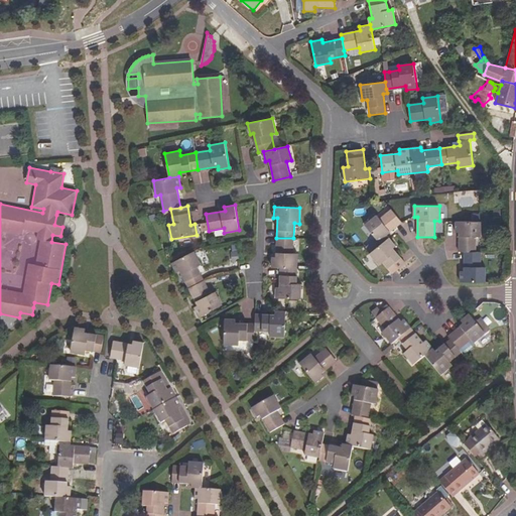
[(387,235),(402,223),(391,210),(380,219),(377,215),(365,225),(381,244),(389,238),(387,235)]
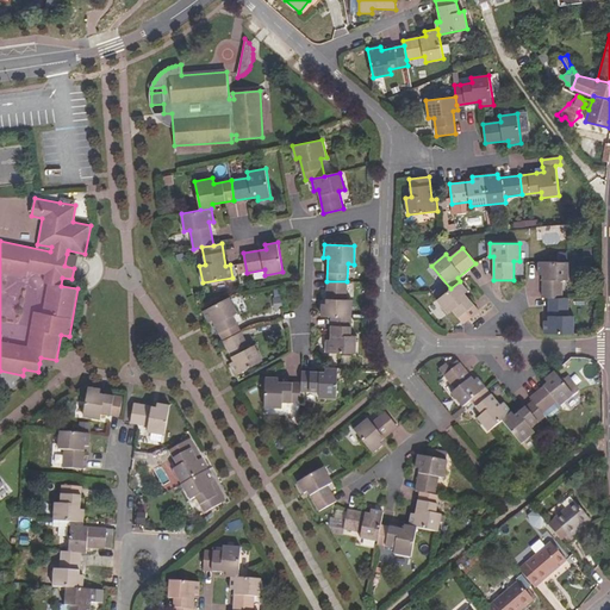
[(74,268),(76,256),(67,254),(64,266),(74,268)]
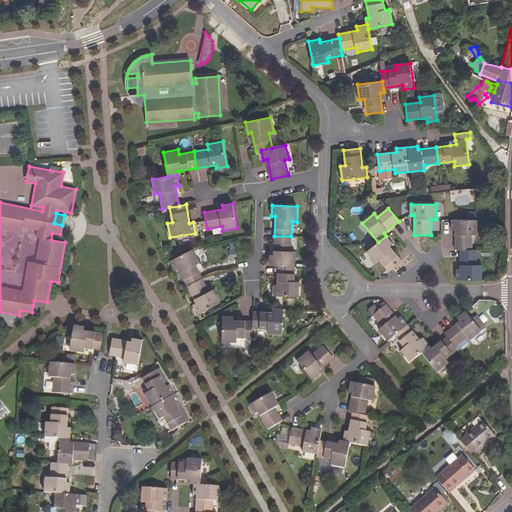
[(472,250),(472,235),(477,235),(477,220),(452,220),(452,231),(456,231),(455,250),(461,250),(472,250)]
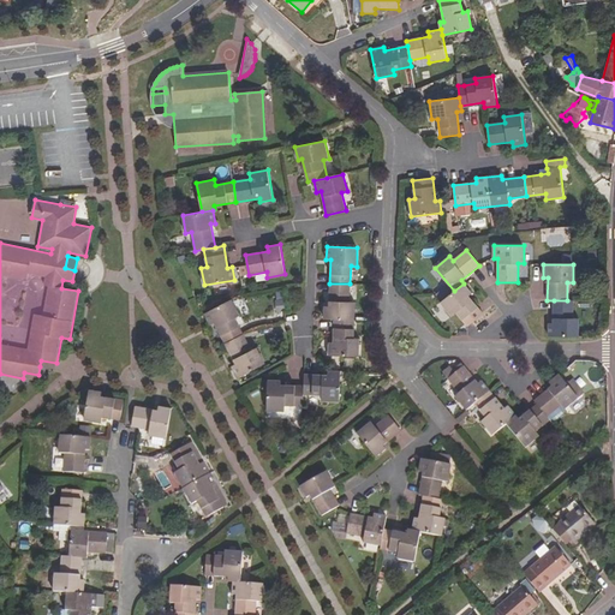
[(354,320),(354,302),(350,302),(350,284),(329,284),(329,306),(324,306),(324,318),(334,320),(354,320)]
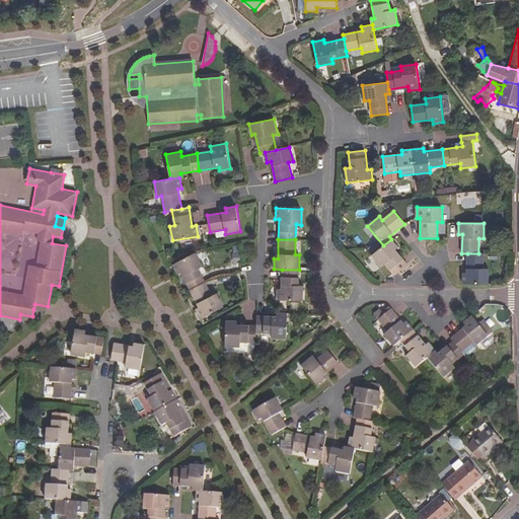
[(408,265),(395,250),(398,247),(391,239),(383,245),(372,255),(381,267),(385,264),(394,276),(399,272),(408,265)]
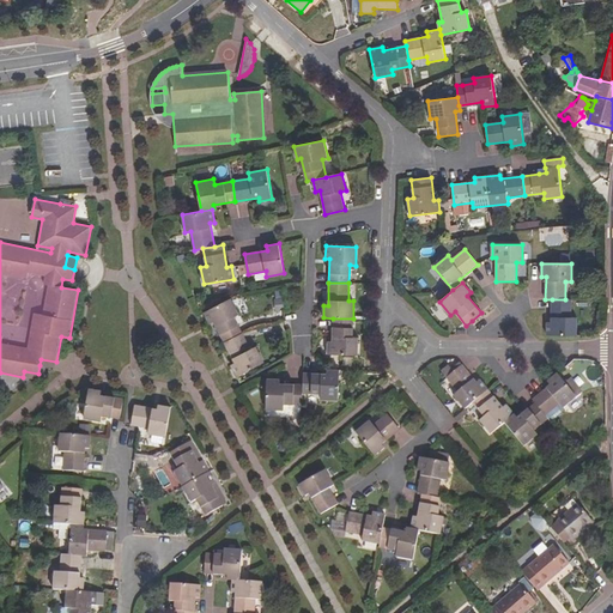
[(242,333),(234,317),(240,315),(231,298),(204,313),(210,325),(213,322),(224,343),(242,333)]
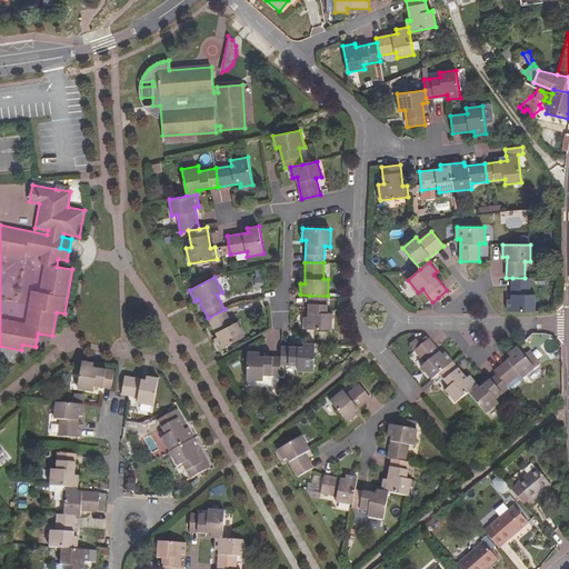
[(536,311),(536,295),(530,295),(530,278),(525,278),(512,278),(512,299),(508,299),(508,311),(536,311)]
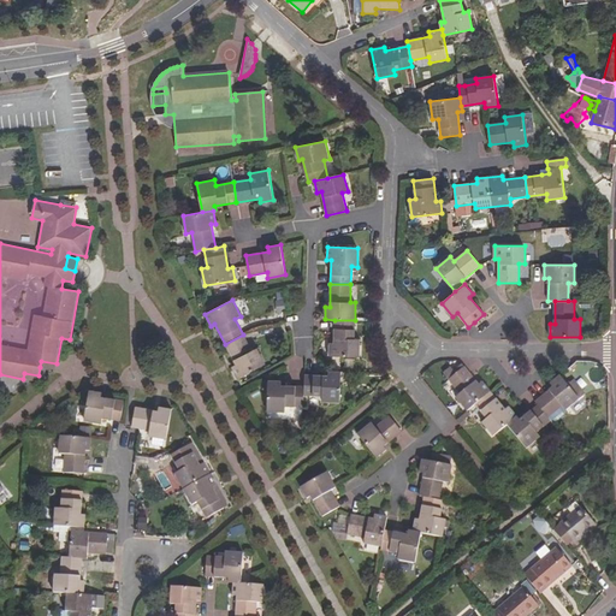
[(360,357),(360,339),(355,339),(355,320),(335,320),(333,343),(330,343),(329,356),(360,357)]
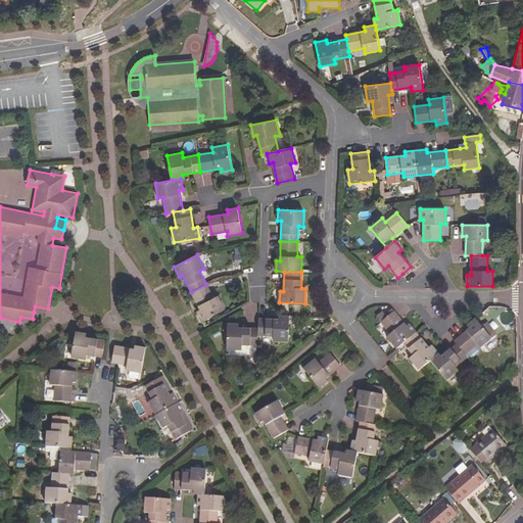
[(225,310),(219,295),(214,298),(206,284),(191,292),(200,310),(196,312),(202,321),(225,310)]
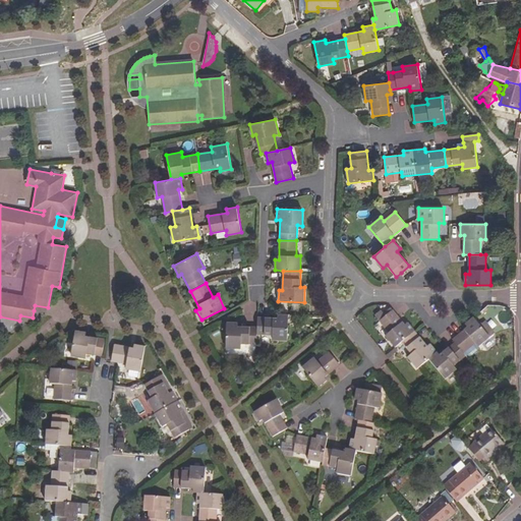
[(415,332),(408,324),(405,326),(393,310),(380,322),(389,333),(386,336),(395,348),(402,343),(415,332)]
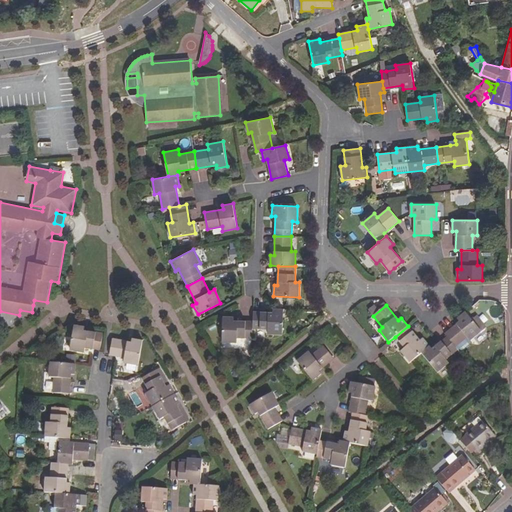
[(501,316),(502,308),(493,307),(492,316),(501,316)]
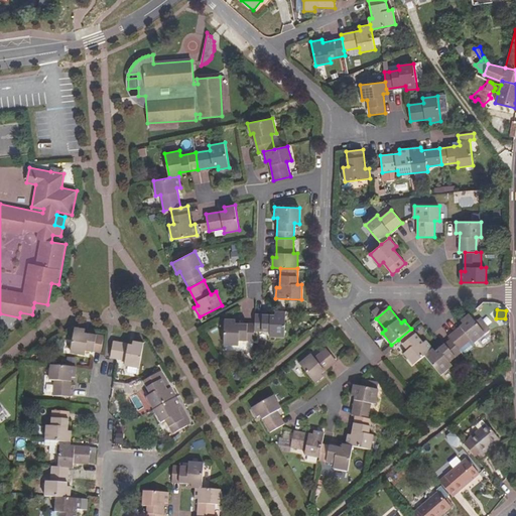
[(285,337),(286,311),(275,311),(275,314),(255,313),(255,324),(255,331),(270,332),(269,336),(285,337)]
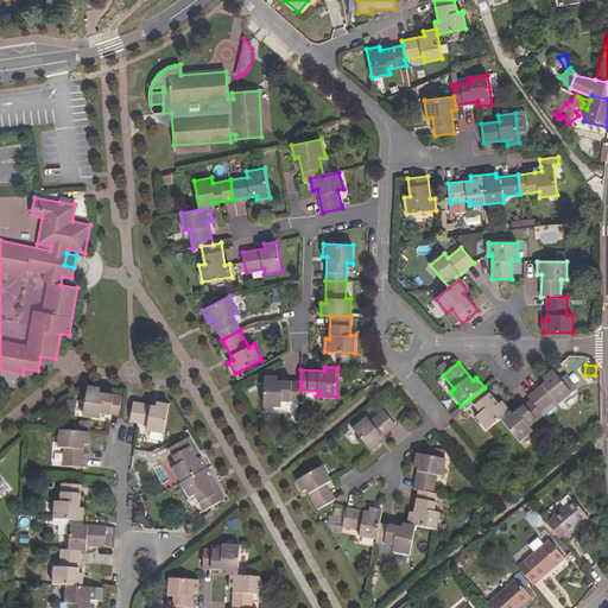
[(558,405),(578,388),(567,375),(561,380),(553,371),(543,379),(545,382),(527,397),(531,400),(540,412),(555,401),(558,405)]
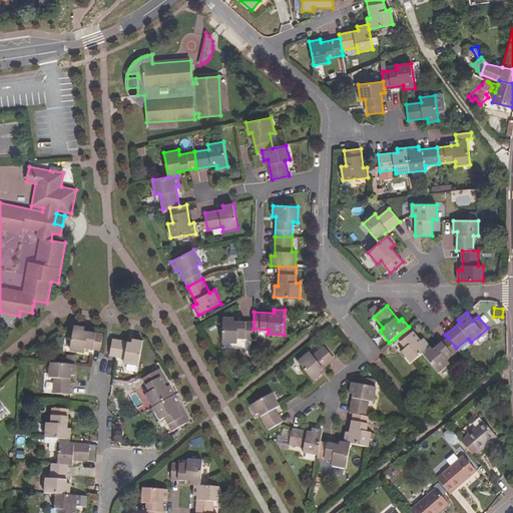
[(253,329),(253,322),(234,321),(234,317),(223,317),(222,342),(237,343),(237,338),(252,339),(253,329)]
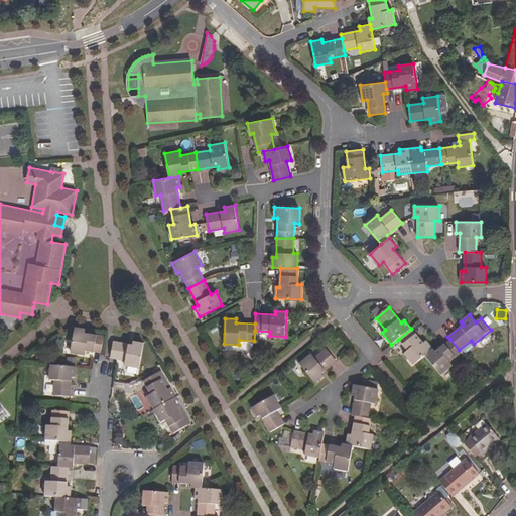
[(102,353),(104,336),(85,332),(86,329),(75,327),(71,352),(86,355),(87,350),(102,353)]
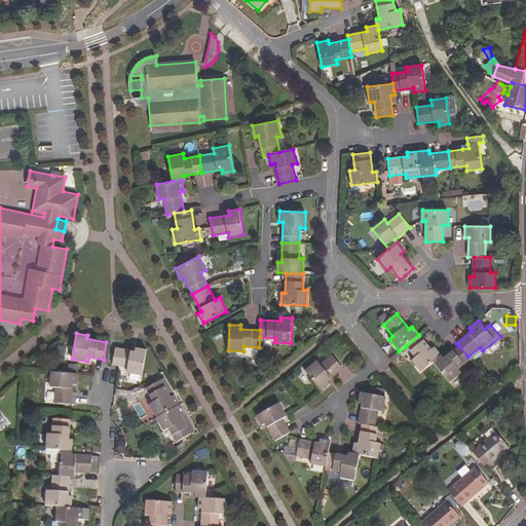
[(433,363),(442,355),(435,347),(431,350),(419,335),(406,346),(415,358),(412,361),(421,373),(433,363)]
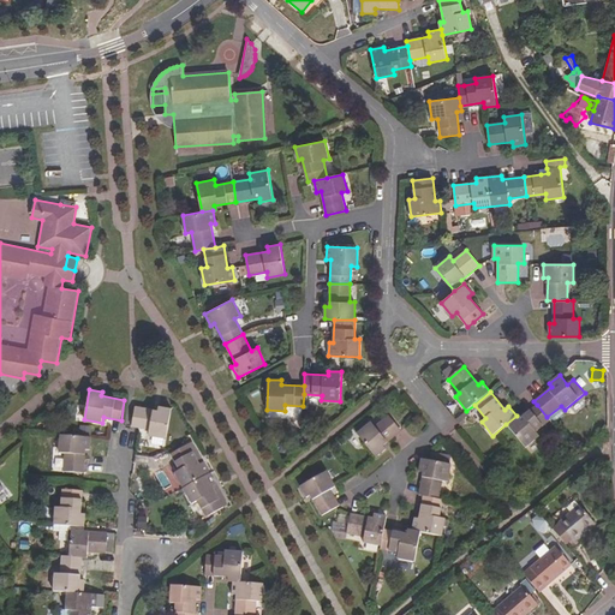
[(536,431),(549,421),(547,417),(537,405),(519,419),(517,416),(506,424),(525,448),(539,436),(536,431)]
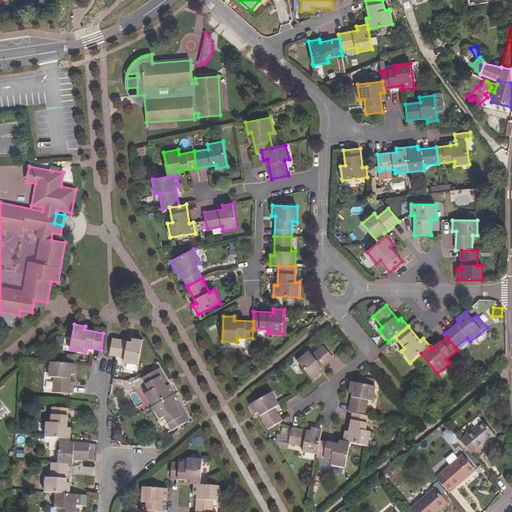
[(139,365),(143,339),(132,338),(132,341),(113,338),(109,355),(124,358),(124,362),(139,365)]
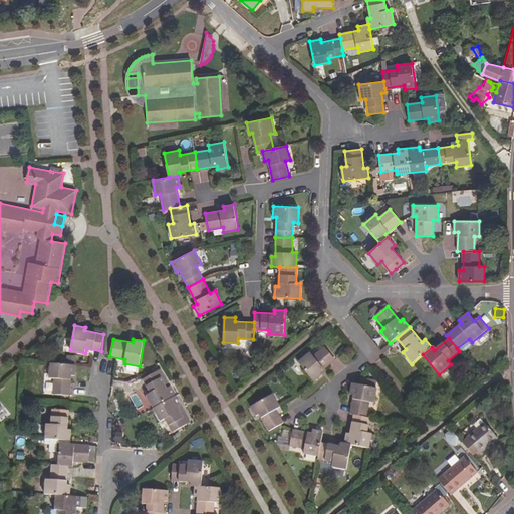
[(320,372),(335,360),(325,347),(313,356),(307,349),(295,359),(314,382),(322,375),(320,372)]
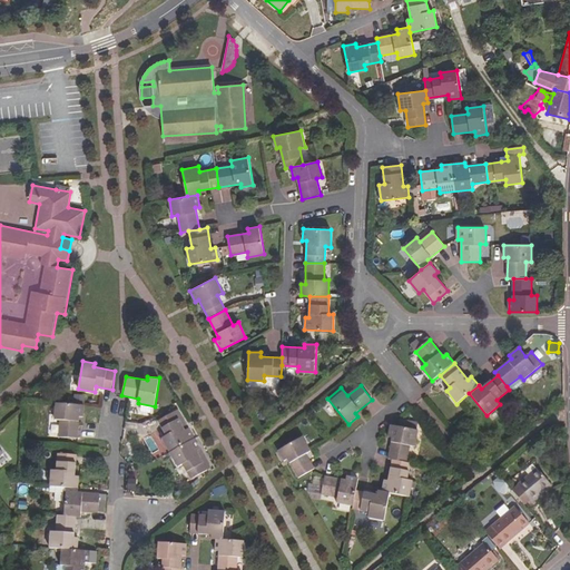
[(78,439),(79,418),(84,418),(85,405),(56,403),(55,420),(60,421),(59,438),(78,439)]
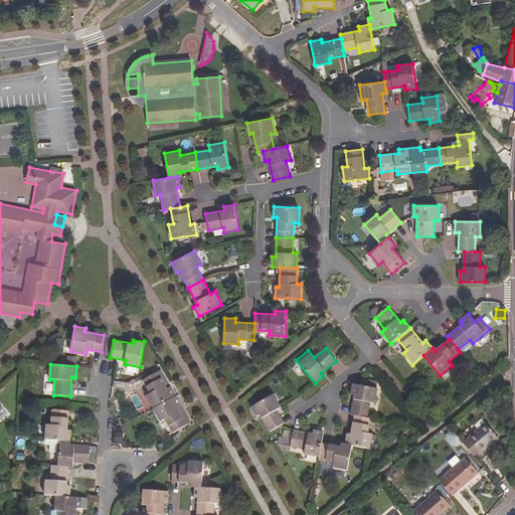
[(170,387),(160,370),(158,372),(167,389),(170,387)]
